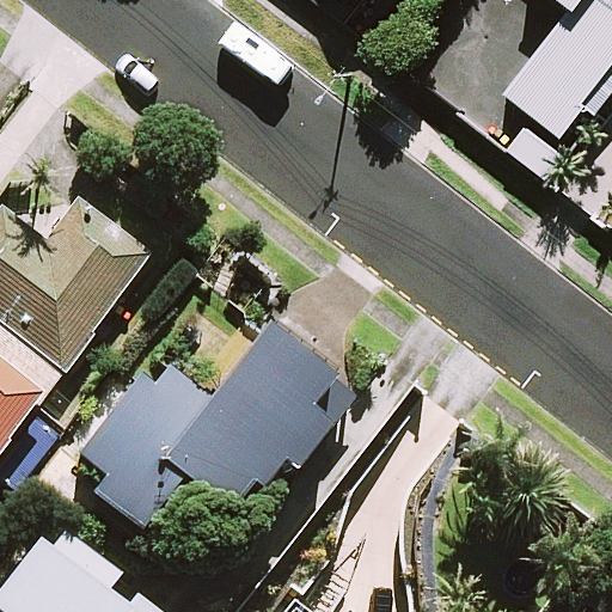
[(611,0),(548,0),(564,12),(503,99),(557,138),(582,101),(600,114),(611,96),(611,0)]
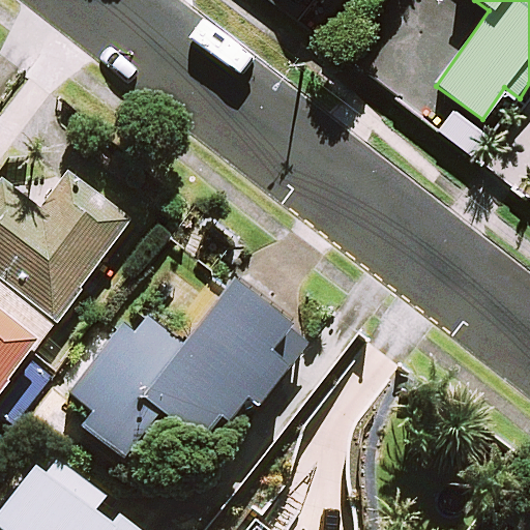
[(0,390),(131,222),(69,173),(40,210),(3,181),(0,184),(0,390)]
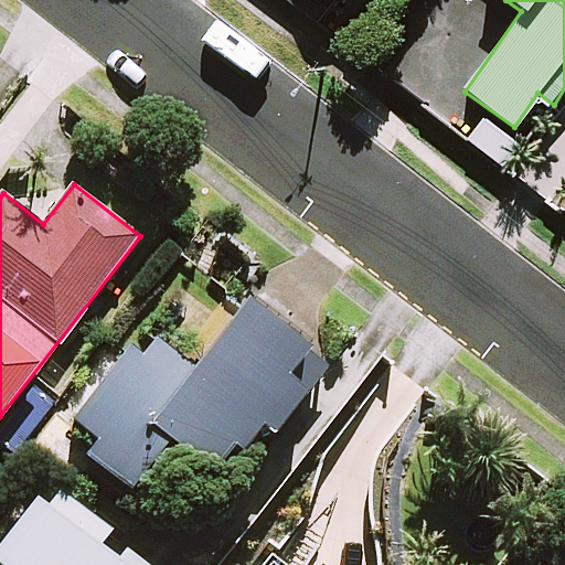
[(173,435),(215,468),(235,443),(244,449),(265,423),(275,432),(330,362),(252,299),(196,369),(157,338),(141,356),(129,348),(75,416),(102,436),(89,451),(132,486),(173,435)]
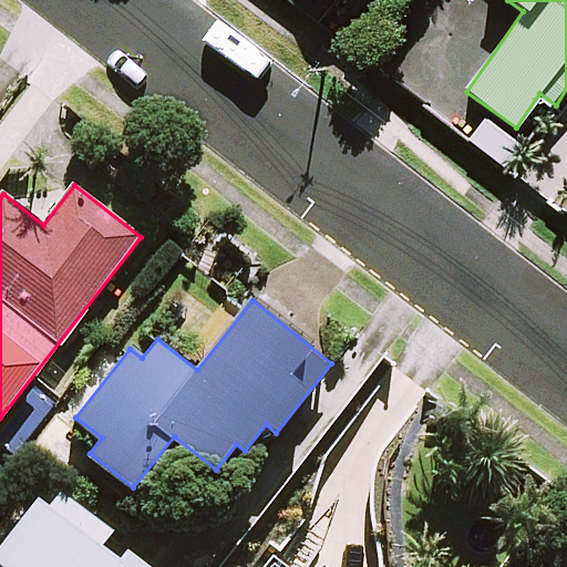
[(135,566),(41,491),(0,540),(0,566),(135,566)]
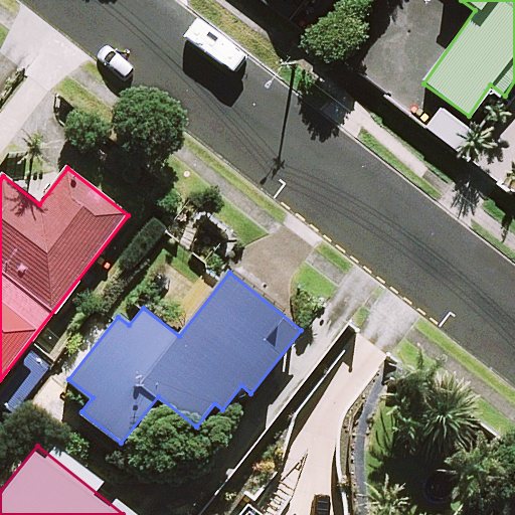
[(260,514),(245,504),(236,514),(260,514)]
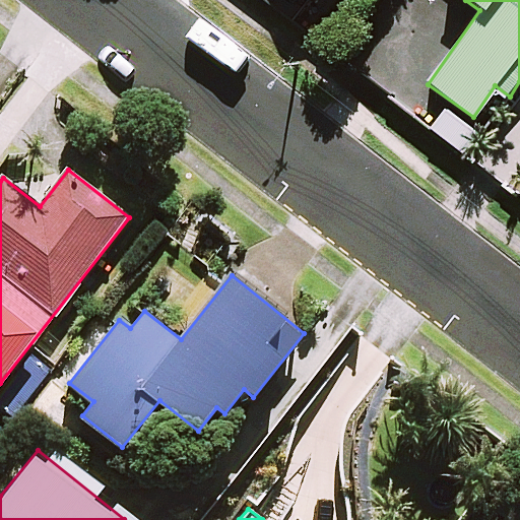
All buildings are outlined.
